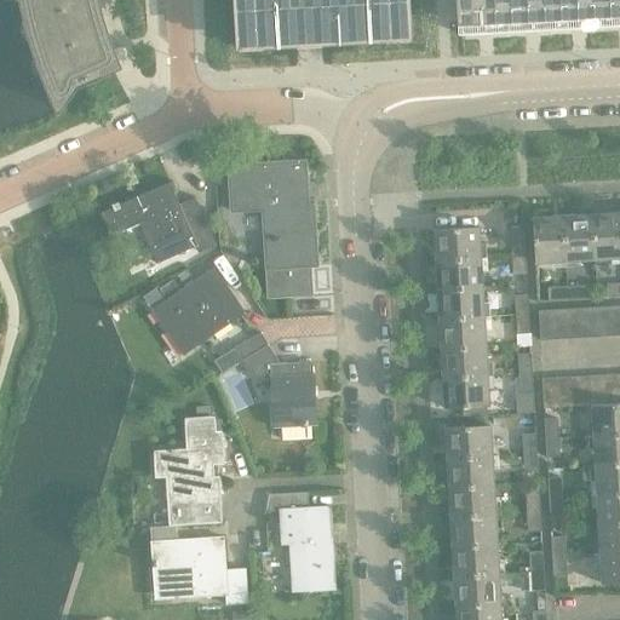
[(23,0),(26,9),(28,21),(32,34),(34,42),(38,53),(42,68),(46,76),(50,86),(56,101),(61,110),(78,86),(121,67),(116,56),(118,57),(119,58),(120,59),(122,59),(124,59),(125,58),(126,58),(127,56),(127,55),(128,53),(128,52),(127,52),(127,51),(127,50),(126,49),(124,47),(122,47),(121,47),(120,49),(114,51),(109,38),(108,35),(104,23),(102,15),(99,4),(98,0),(23,0)]
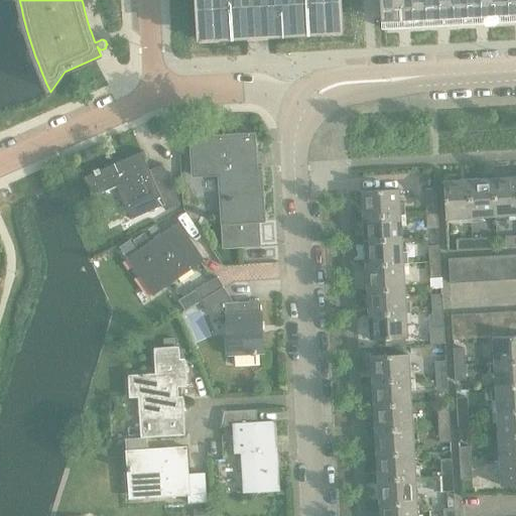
[(197,0),(200,34),(220,33),(220,39),(249,37),(249,33),(268,32),(268,36),(343,32),(341,0),(197,0)]
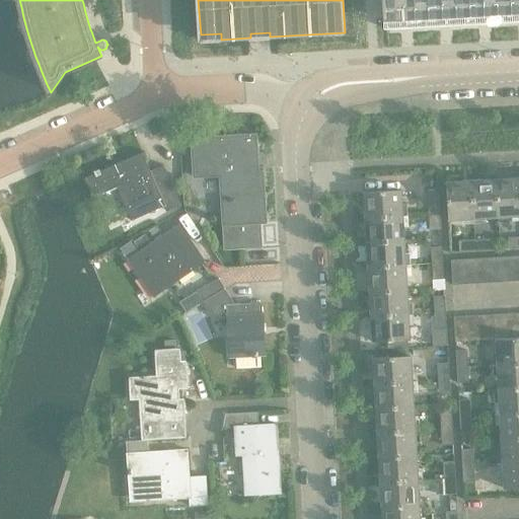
[(384,0),(386,29),(426,27),(424,0),(384,0)]
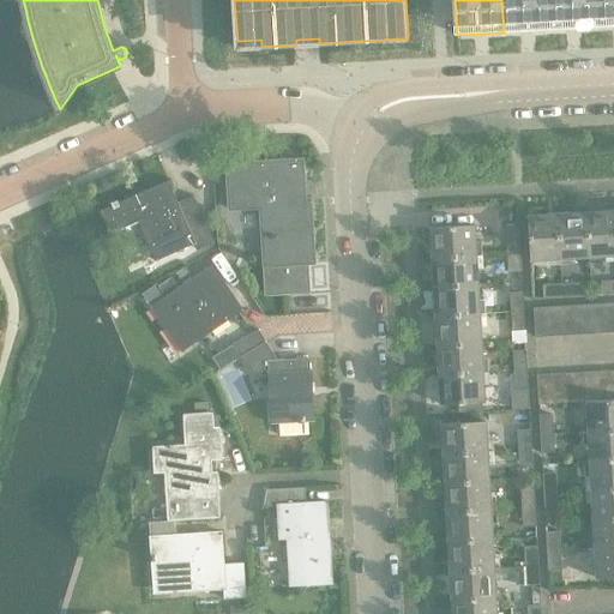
[(501,0),(504,32),(551,30),(548,0),(501,0)]
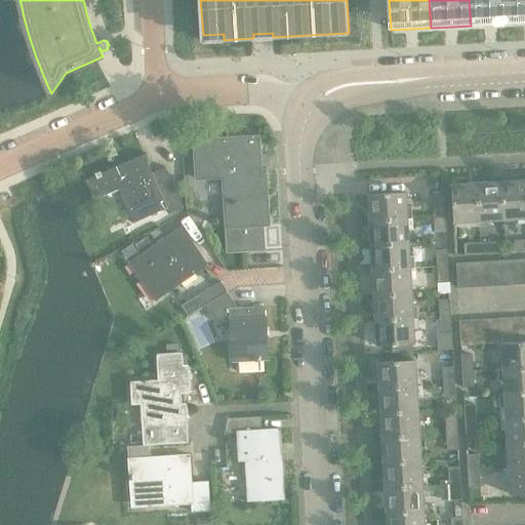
[(469,0),(471,26),(511,24),(509,0),(469,0)]
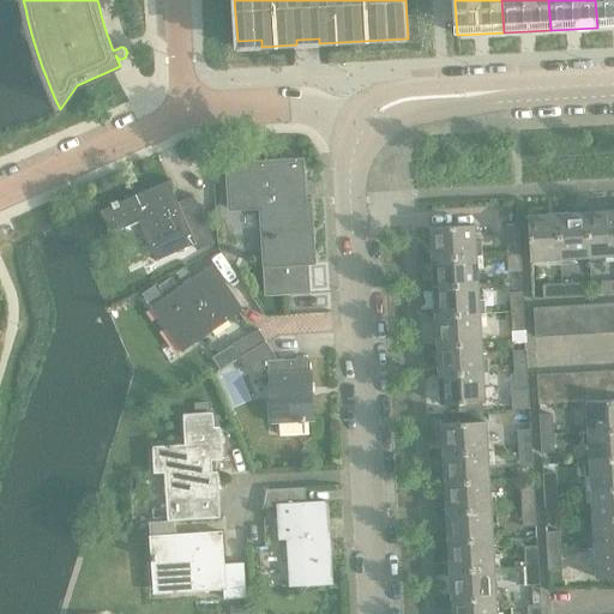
[(613,0),(595,0),(597,28),(613,26),(613,0)]
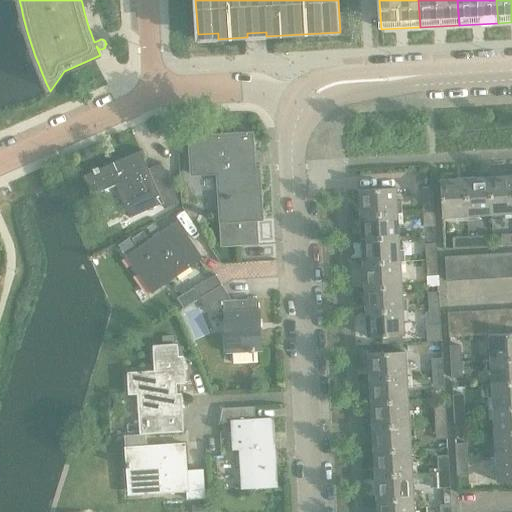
[(253,133),(190,137),(192,175),(218,173),(222,246),(258,243),(256,220),(262,219),(259,169),(255,169),(253,133)]
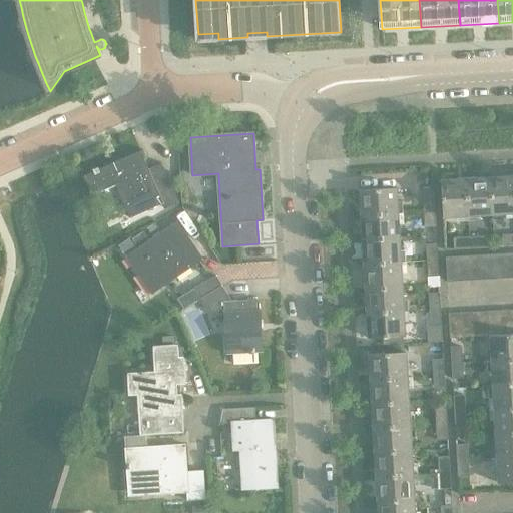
[(94,171),(84,176),(92,195),(116,185),(131,218),(163,204),(165,208),(178,202),(161,164),(149,170),(141,151),(99,169),(98,168),(93,170),(94,171)]
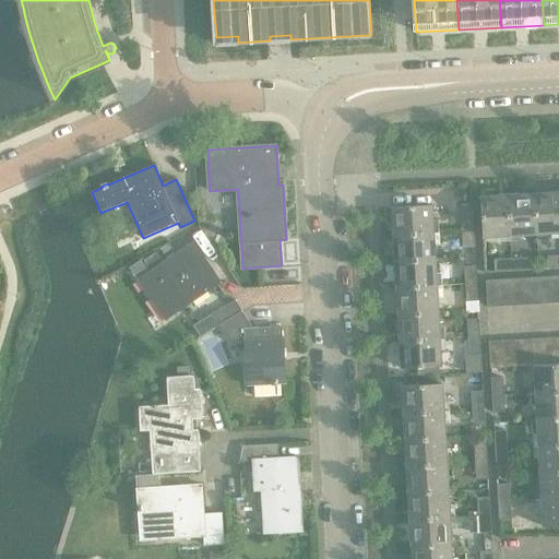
[(558,193),(535,194),(537,234),(551,234),(552,239),(558,238),(558,193)]
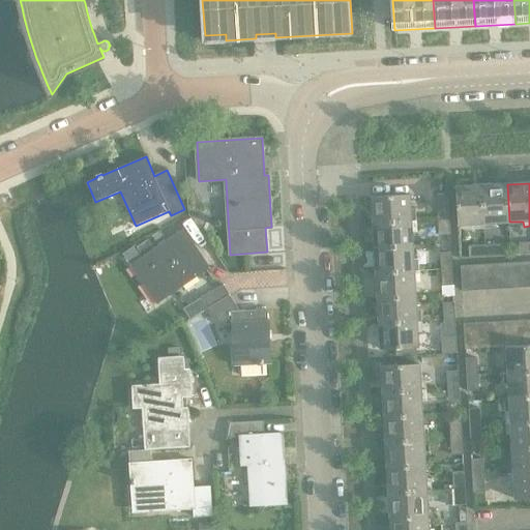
[(482,186),(484,224),(484,229),(496,228),(496,223),(509,222),(507,184),(482,186)]
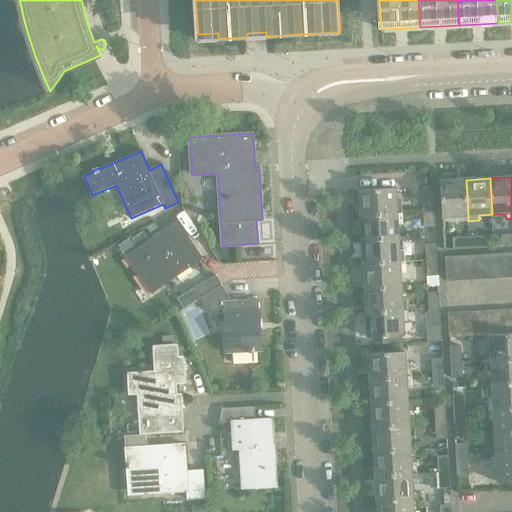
[(468,216),(466,180),(441,181),(443,217),(468,216)]
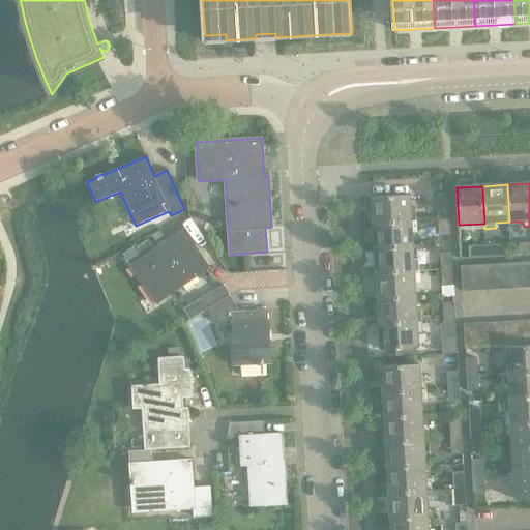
[(410,195),(373,197),(374,223),(411,221),(416,221),(416,209),(411,209),(410,195)]
